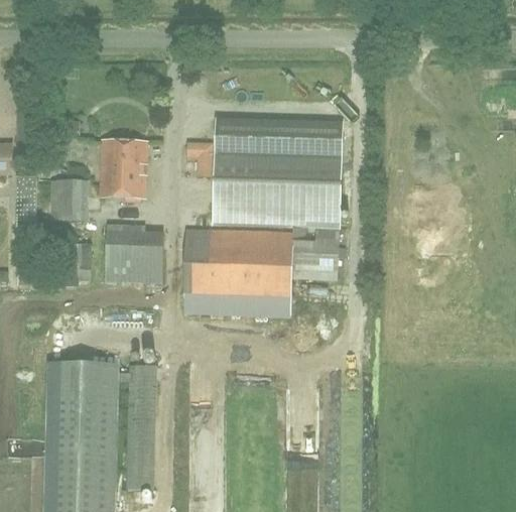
[(145,198),(148,141),(103,138),(99,196),(145,198)]
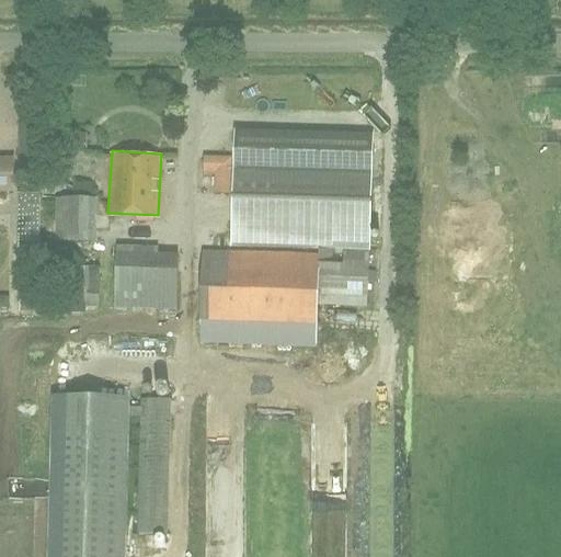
[(0,181),(9,182),(9,156),(0,155),(0,181)]
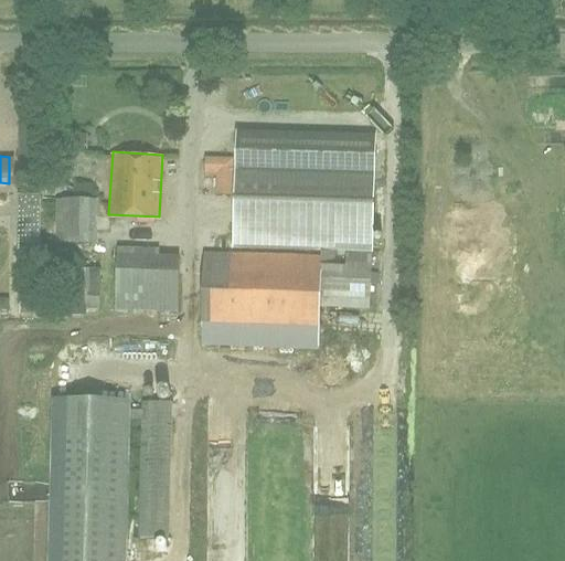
[(232,187),(233,171),(198,170),(198,186),(232,187)]
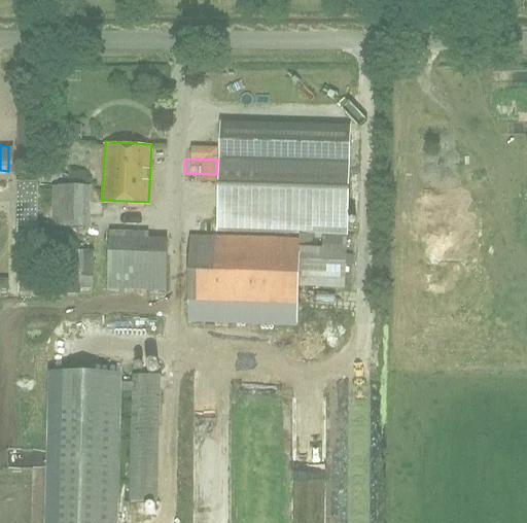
[(71,176),(71,199),(73,199),(73,210),(84,210),(85,177),(71,176)]
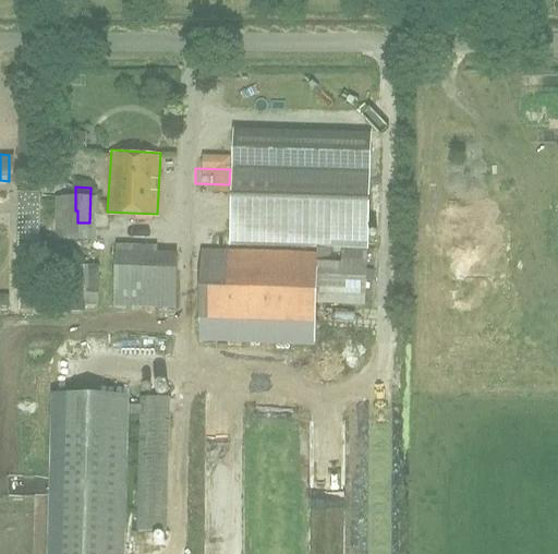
[(19,242),(36,242),(36,192),(19,192),(19,242)]
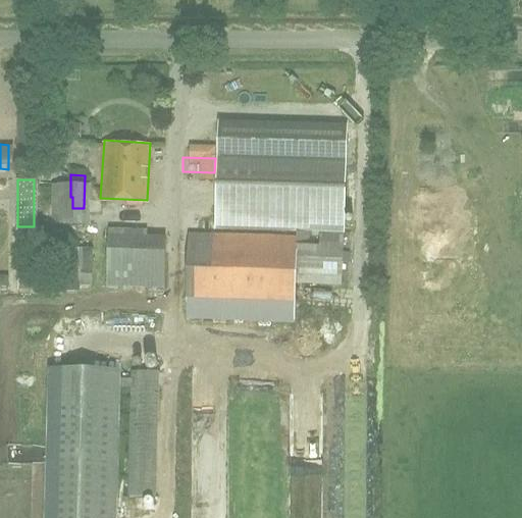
[(308,245),(308,227),(298,227),(297,235),(188,230),(185,314),(294,318),(295,281),(341,283),(343,235),(319,235),(319,246),(308,245)]
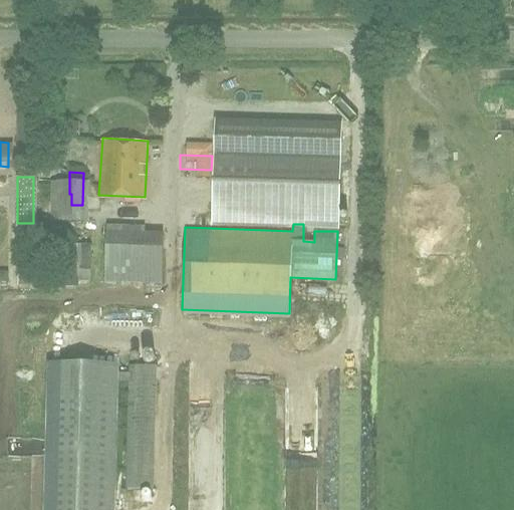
[(106,225),(104,278),(162,281),(164,233),(145,232),(145,226),(106,225)]
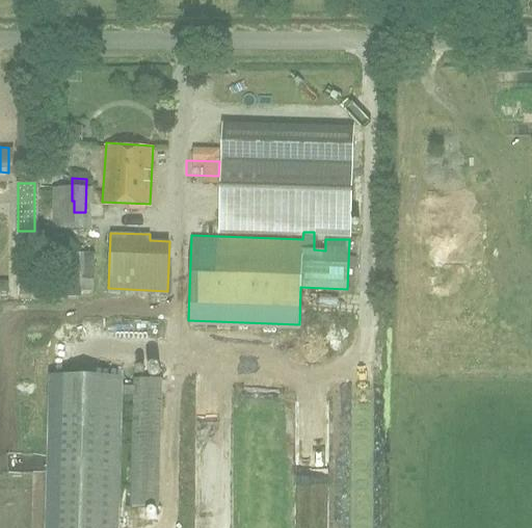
[(84,270),(84,245),(73,245),(73,270),(84,270)]
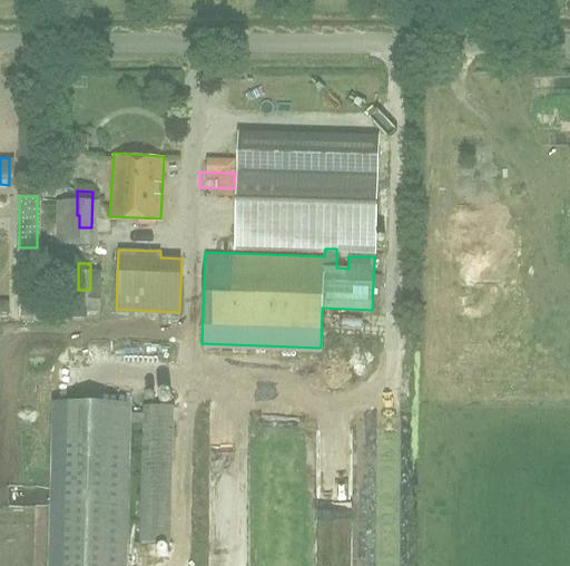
[(20,310),(43,309),(42,298),(20,298),(20,310)]
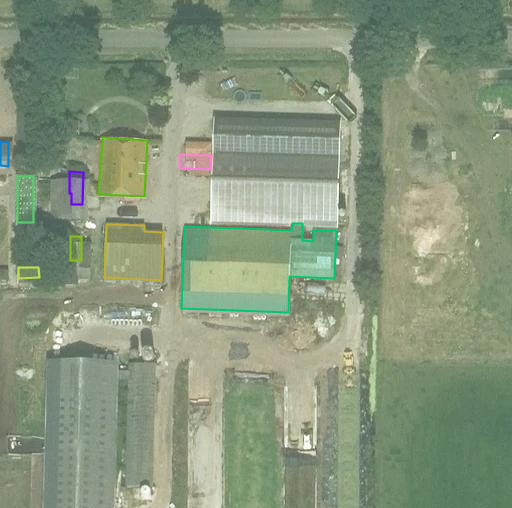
[(114,507),(118,376),(129,377),(126,484),(152,485),(155,362),(129,362),(129,369),(118,368),(118,360),(47,358),(42,507),(114,507)]
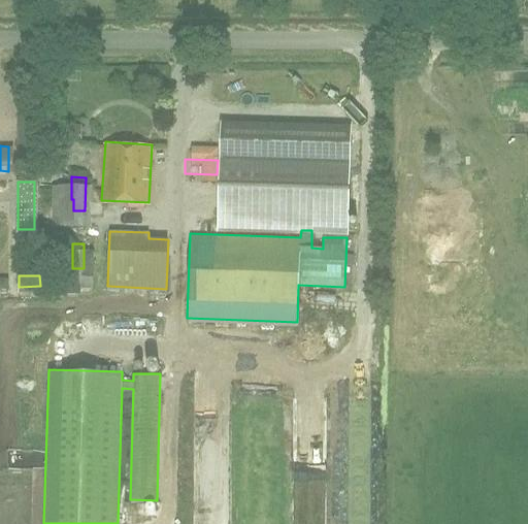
[(252,390),(254,445),(270,444),(268,390),(252,390)]
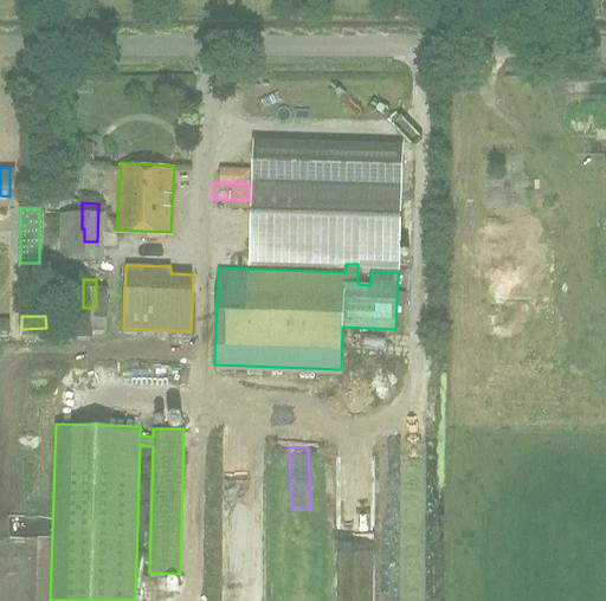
[(245,563),(260,562),(259,498),(266,498),(265,467),(256,467),(257,482),(238,482),(238,498),(216,499),(217,574),(245,574),(245,563)]
